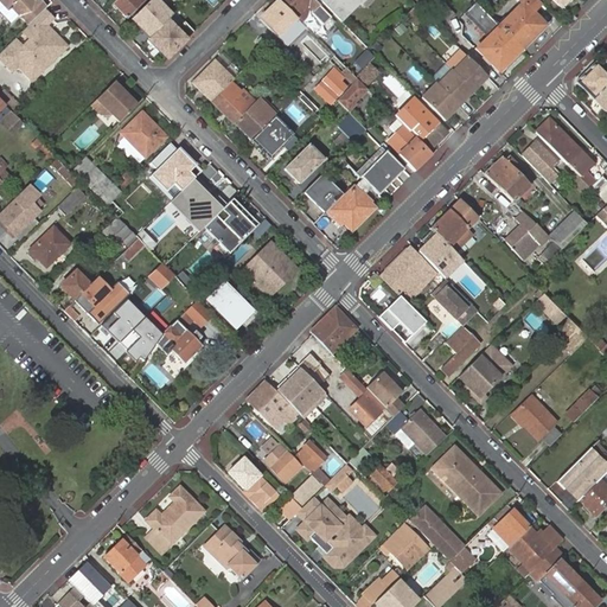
[(43,10),(48,6),(40,0),(0,0),(8,8),(11,6),(29,24),(43,10)]
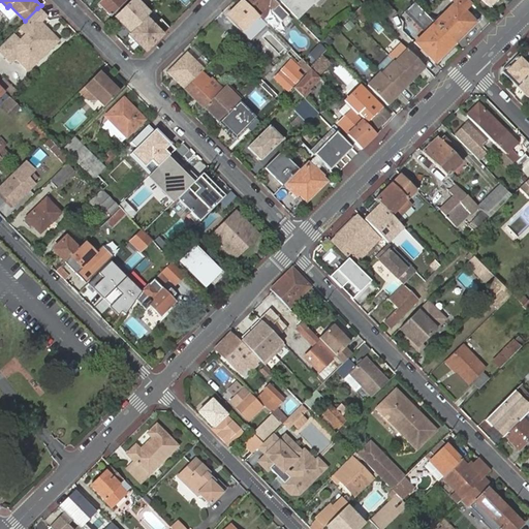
[(102,0),(98,4),(107,13),(110,14),(124,0),(102,0)]
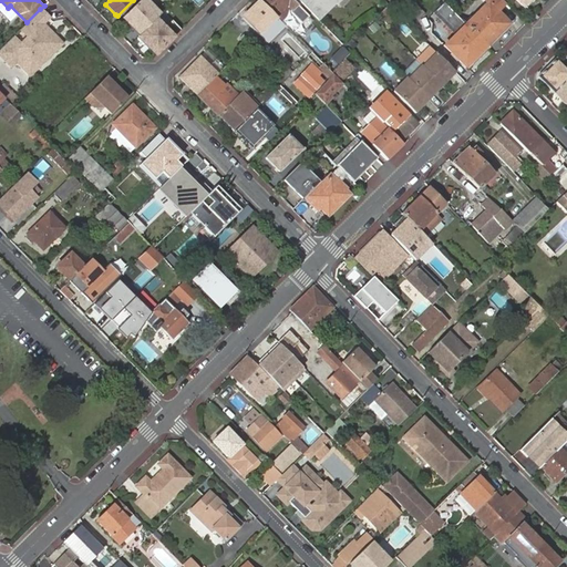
[(292,0),(261,0),(261,1),(282,21),(291,12),(303,24),(310,18),(292,0)]
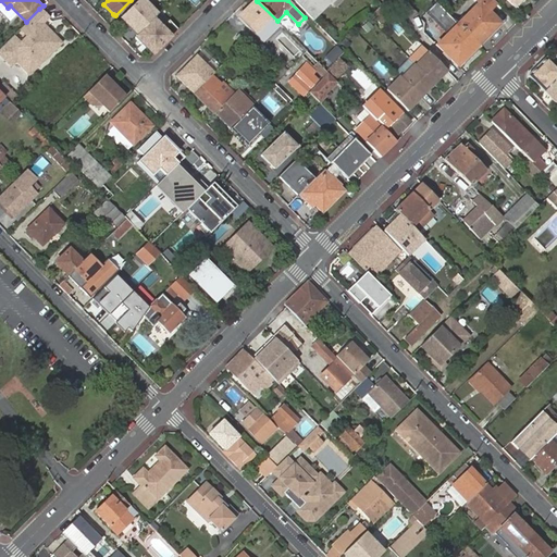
[(312,20),(332,0),(293,0),(302,9),(312,20)]
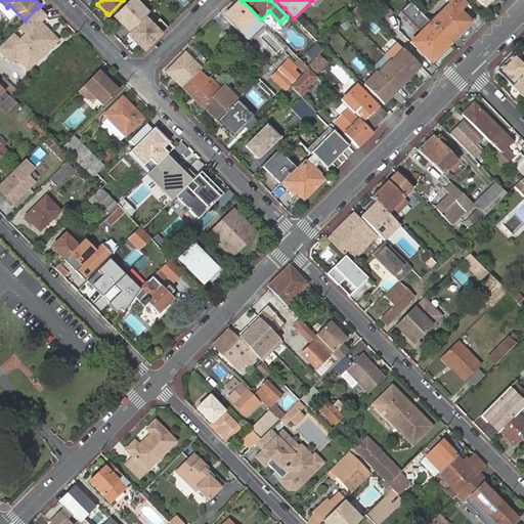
[(379,0),(367,11),(381,25),(392,13),(379,0)]
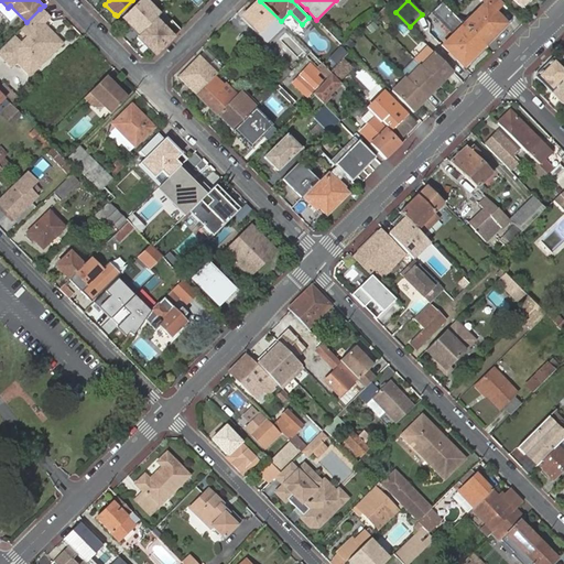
[(481,0),(486,4),(465,24),(486,45),(507,24),(495,12),(502,4),(498,0),(481,0)]
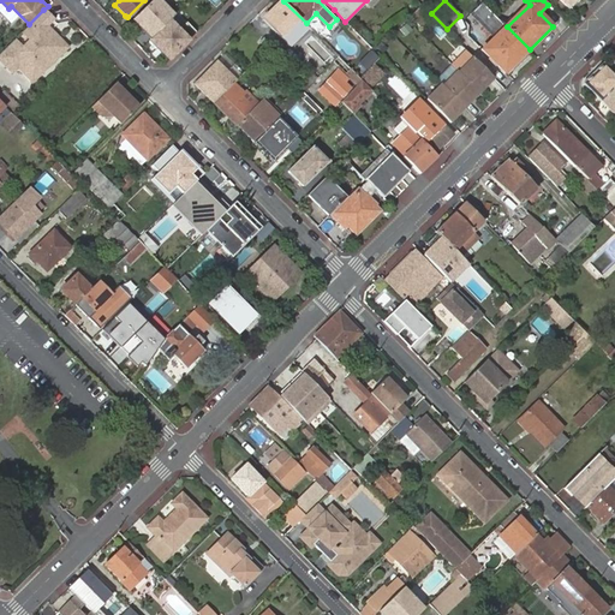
[(306,23),(284,1),(264,21),(282,39),(291,29),(299,36),(309,25),(306,23)]
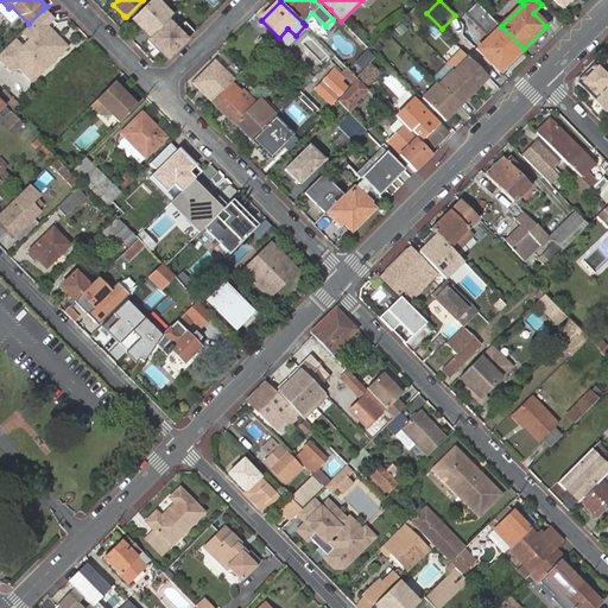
[(417,29),(429,18),(423,11),(417,5),(405,17),(417,29)]
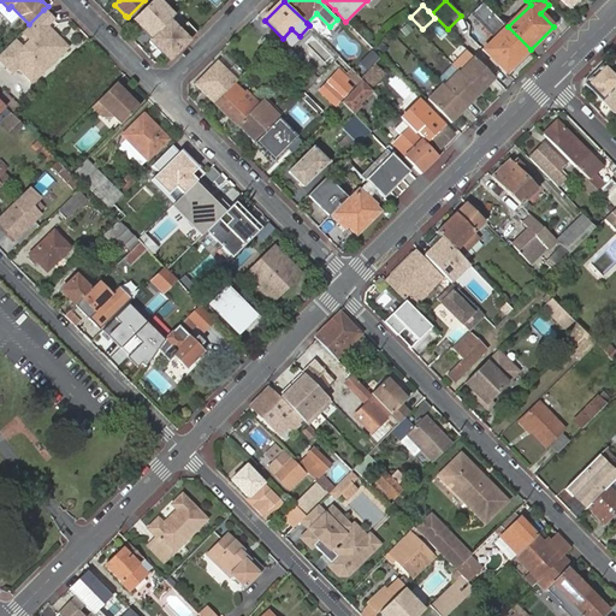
[(52,18),(43,10),(29,24),(0,53),(0,57),(12,69),(18,64),(25,71),(34,63),(41,70),(52,59),(45,52),(57,40),(48,31),(46,34),(41,29),(45,27),(52,18)]
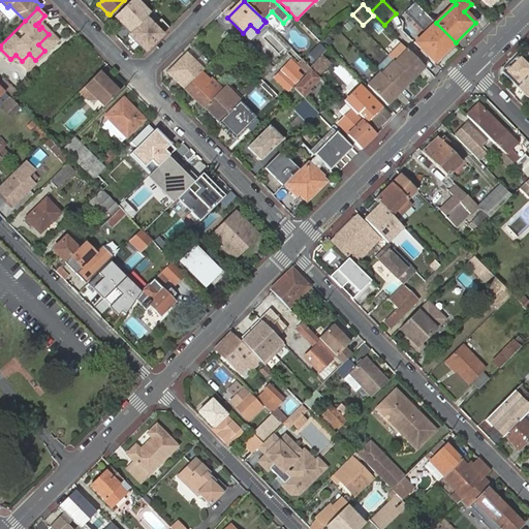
[(145,52),(168,28),(158,17),(151,23),(146,19),(128,34),(145,52)]
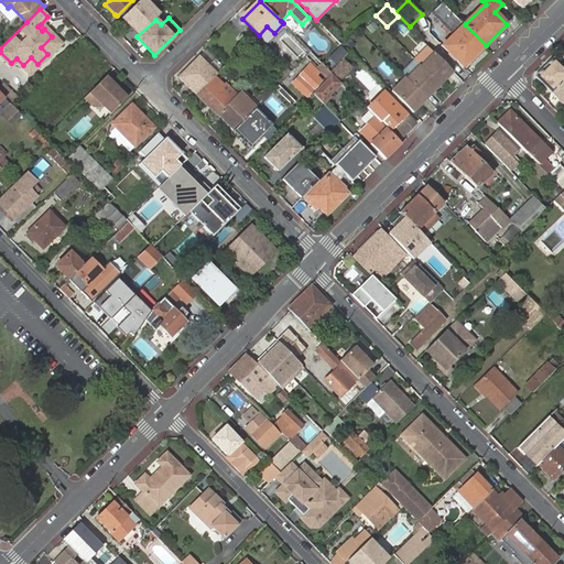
[(486,45),(465,24),(444,45),(464,67),(486,45)]
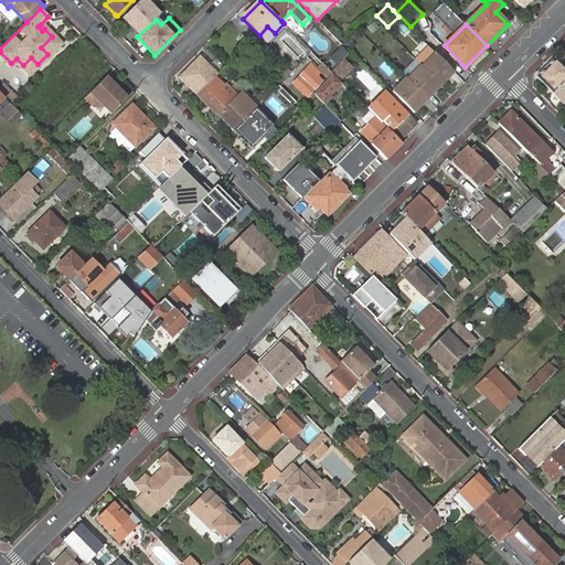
[(272,36),(275,33),(267,27),(259,35),(263,39),(268,33),(272,36)]
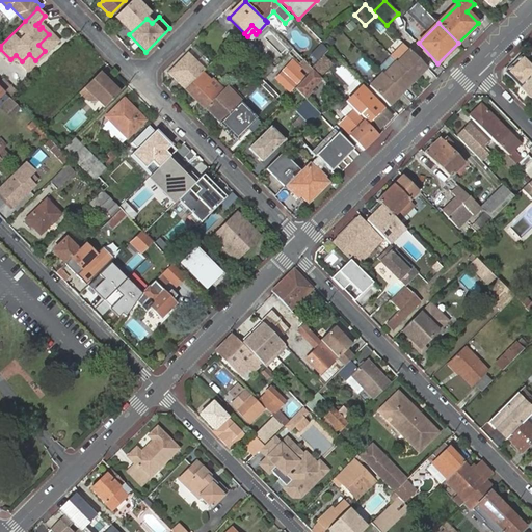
[(55,41),(49,34),(38,45),(45,51),(55,41)]
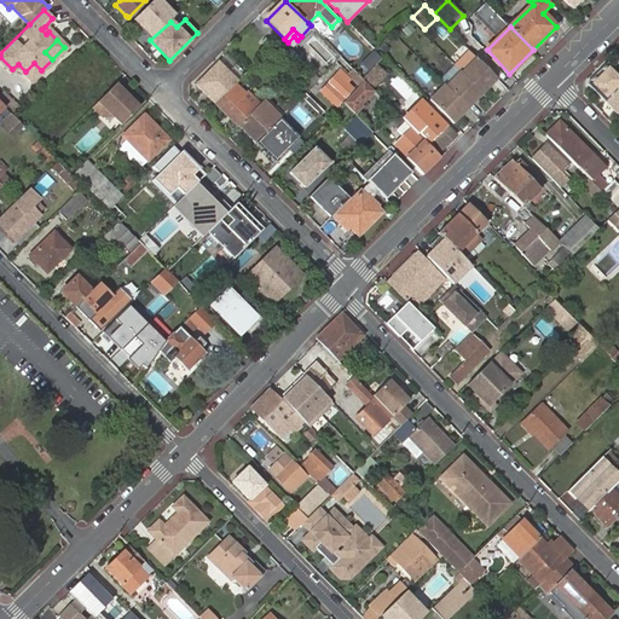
[(290,50),(281,58),(294,71),(302,62),(290,50)]
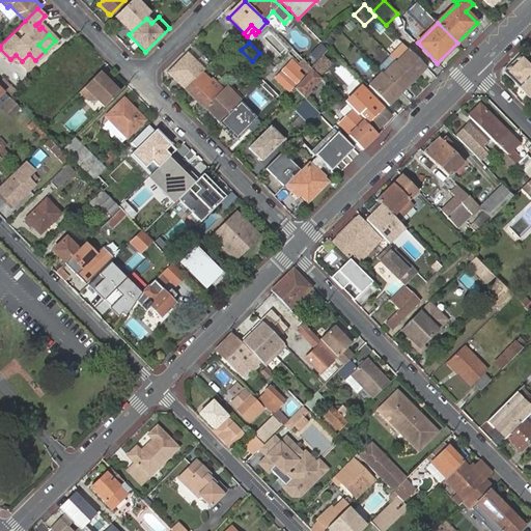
[(297,54),(291,48),(288,51),(294,57),(297,54)]
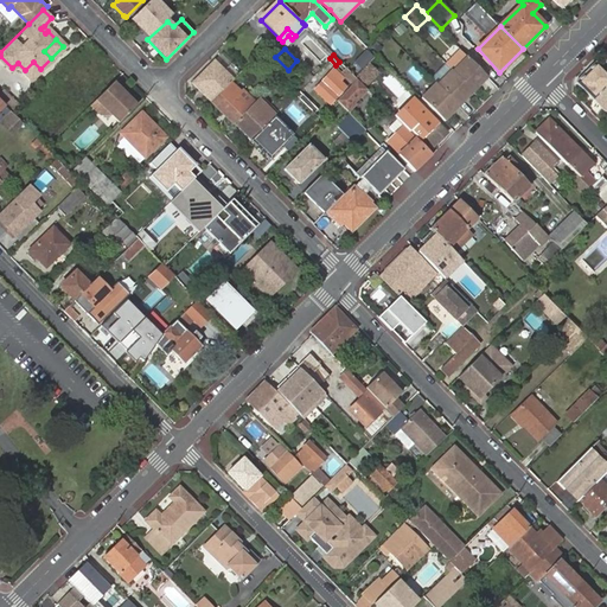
[(230,83),(234,80),(222,68),(227,63),(228,62),(223,56),(217,61),(215,59),(192,82),(211,102),(230,83)]
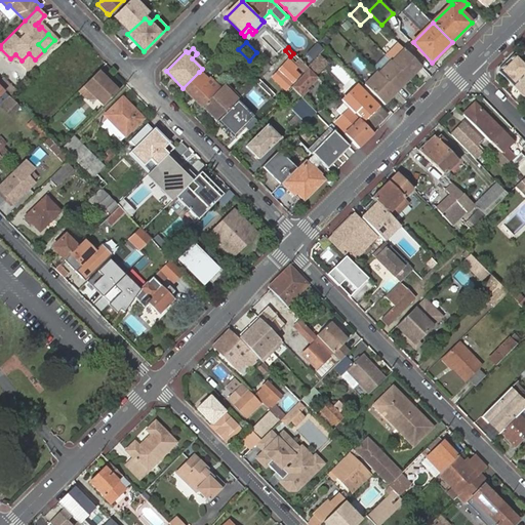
[(384,106),(421,68),(404,50),(392,63),(391,62),(377,74),(376,73),(364,85),(369,91),(375,97),(384,106)]
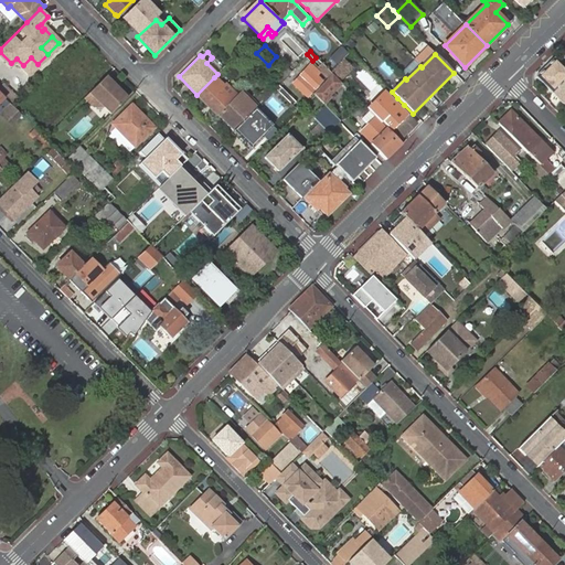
[(29,72),(38,64),(31,57),(23,65),(29,72)]
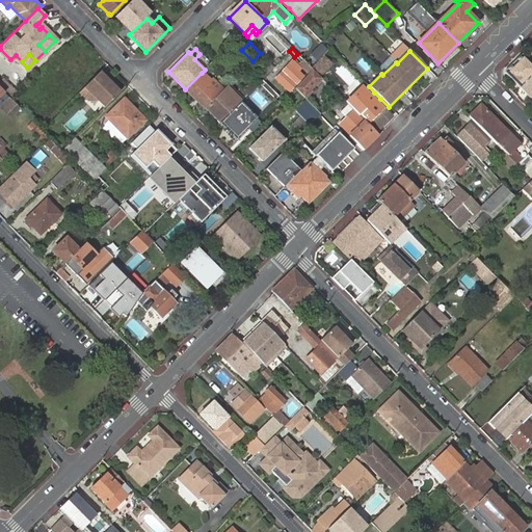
[(205,70),(209,67),(198,55),(194,59),(205,70)]
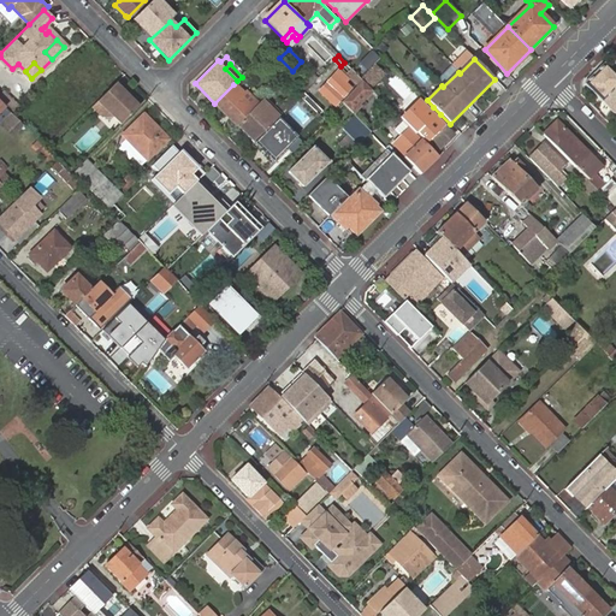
[(261,70),(255,64),(243,75),(250,82),(261,70)]
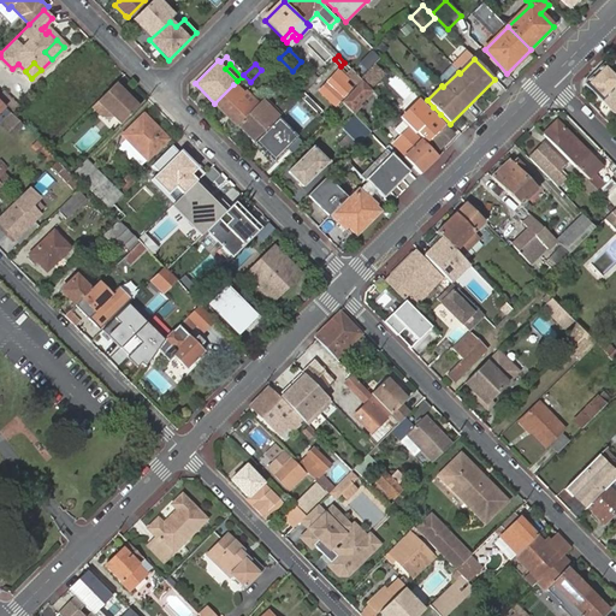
[(615,112),(615,75),(604,64),(585,83),(605,105),(615,114),(615,112)]
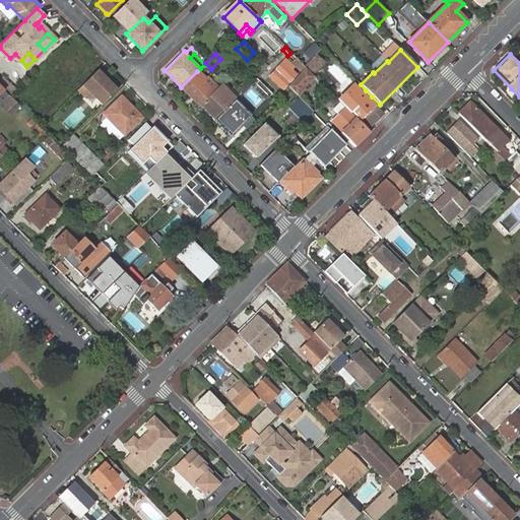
[(304,66),(307,69),(312,75),(324,64),(315,56),(304,66)]
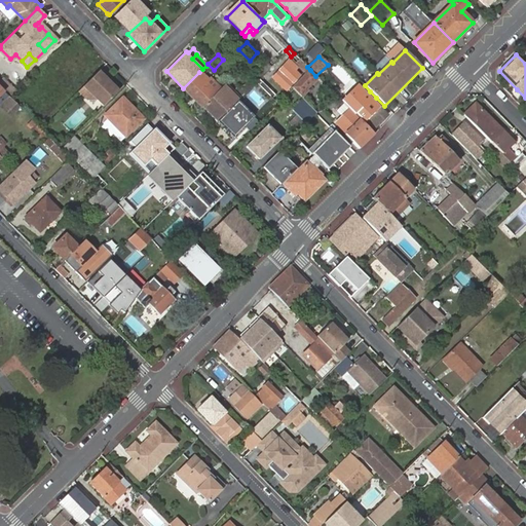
[(296,64),(291,59),(273,76),(286,89),(300,75),(296,72),(300,68),(296,64)]
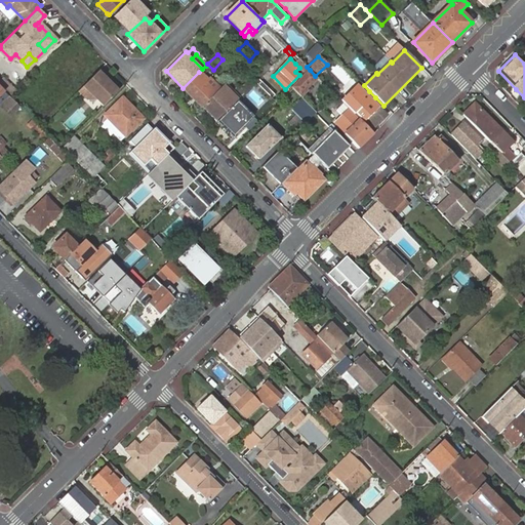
[(299,59),(295,64),(299,68),(305,74),(310,70),(307,67),(299,59)]
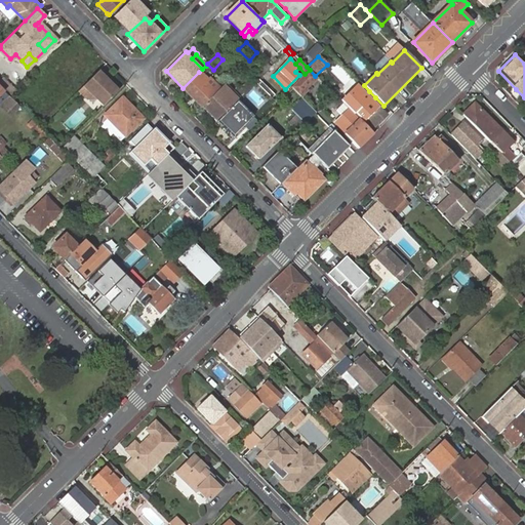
[(310,70),(305,74),(290,87),(292,89),(298,95),(317,77),(315,76),(310,70)]
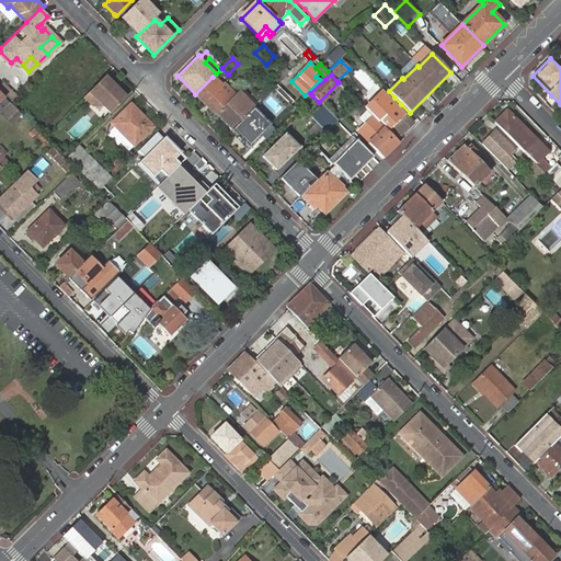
[(114,86),(105,76),(82,96),(92,106),(102,106),(109,113),(125,96),(117,88),(115,90),(113,87),(114,86)]
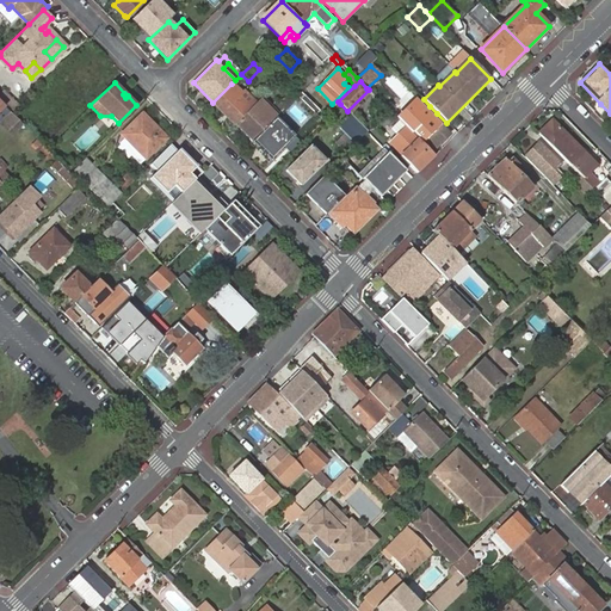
[(241,93),(232,84),(213,103),(235,124),(250,110),(253,105),(250,102),(252,100),(244,92),(241,93)]
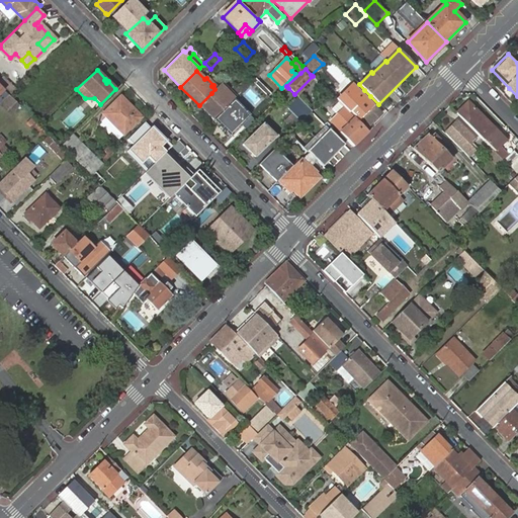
[(6,80),(0,84),(0,85),(9,94),(11,97),(17,91),(6,80)]
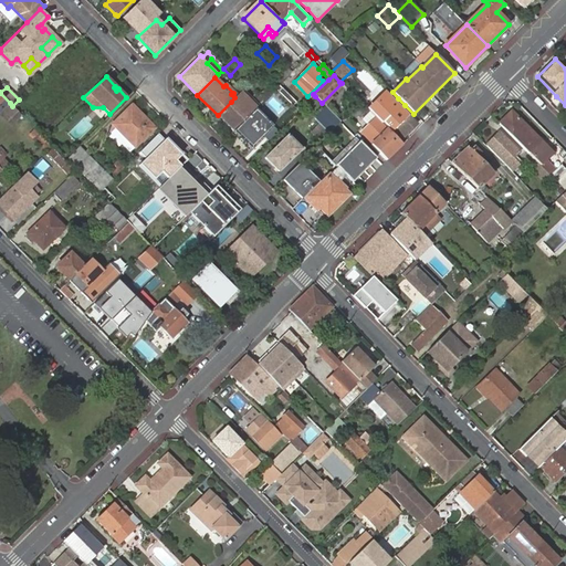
[(384,123),(400,139),(415,125),(400,109),(399,108),(394,103),(386,94),(376,103),(389,117),(384,123)]
